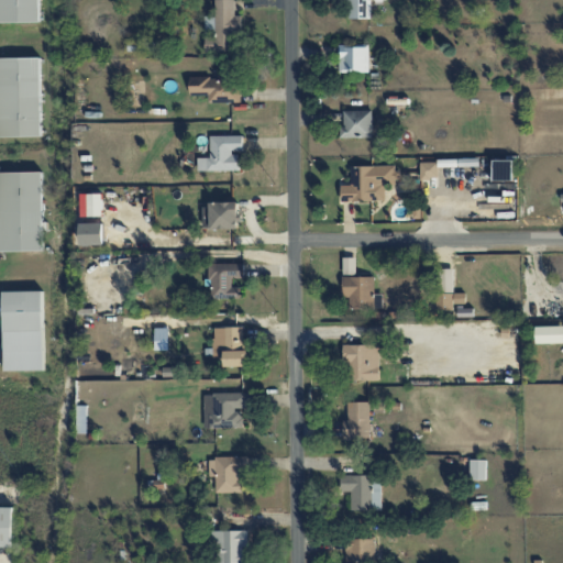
[(0,0),(0,22),(40,22),(40,0),(0,0)]
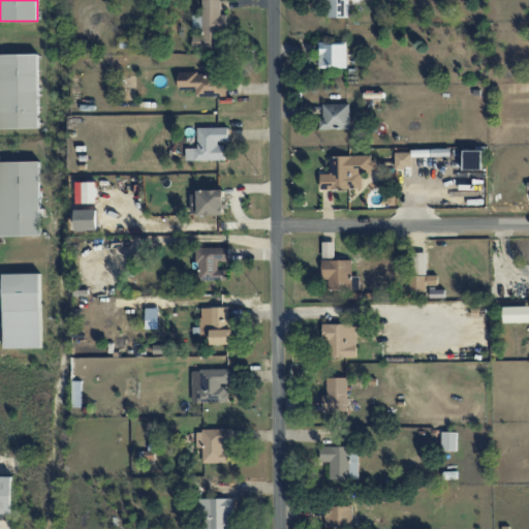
[(193,49),(224,49),(224,14),(221,14),(220,0),(201,0),(201,17),(193,17),(193,33),(193,49)]
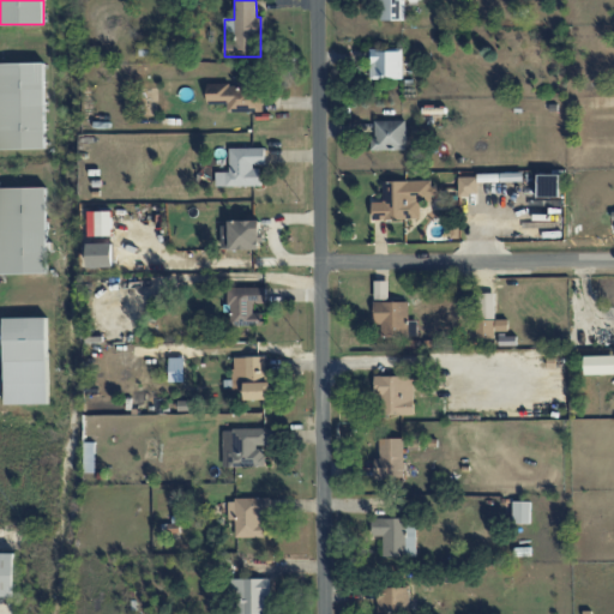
[(405,20),(404,0),(368,0),(369,1),(380,0),(381,20),(405,20)]
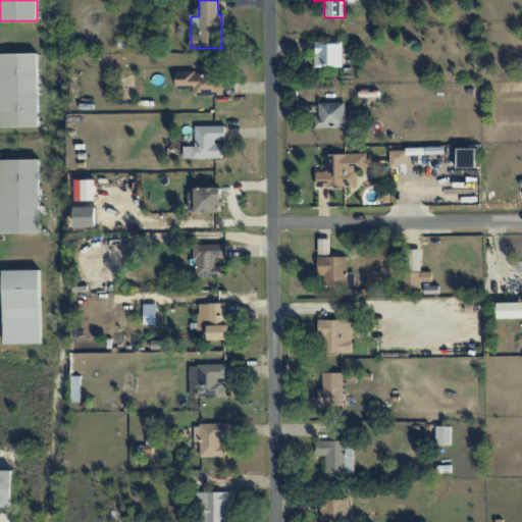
[(342,67),(342,42),(314,42),(314,66),(342,67)]
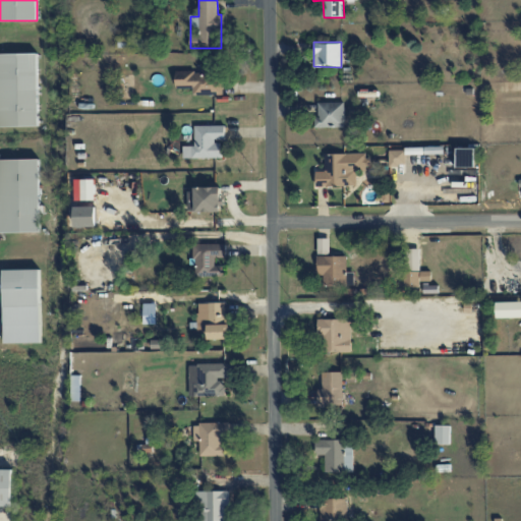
[(0,126),(39,126),(38,53),(0,53),(0,126)]
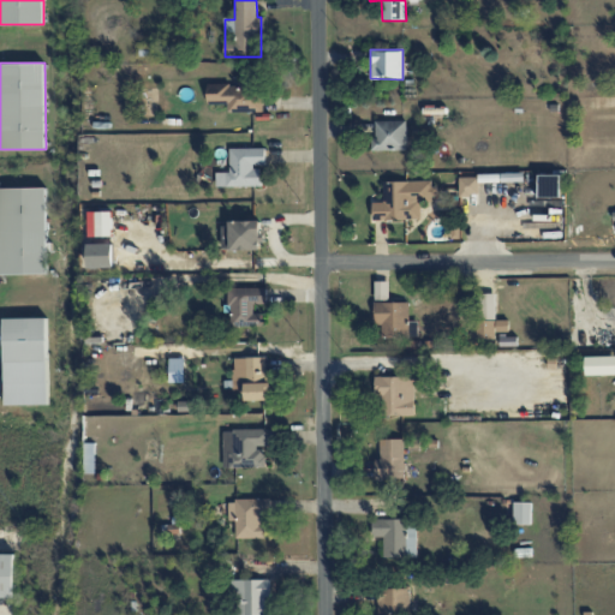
[(208,105),(227,105),(228,112),(263,112),(262,85),(208,87),(208,105)]
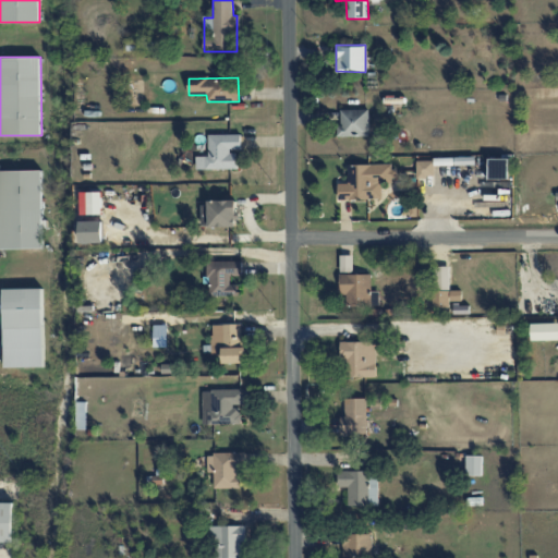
[(368,110),(340,110),(341,125),(337,125),(337,136),(368,136),(368,110)]
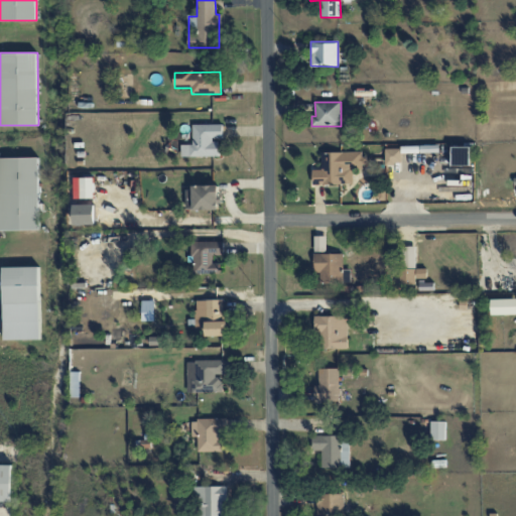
[(192,125),(192,144),(180,145),(181,157),(219,156),(219,140),(223,140),(223,124),(192,125)]
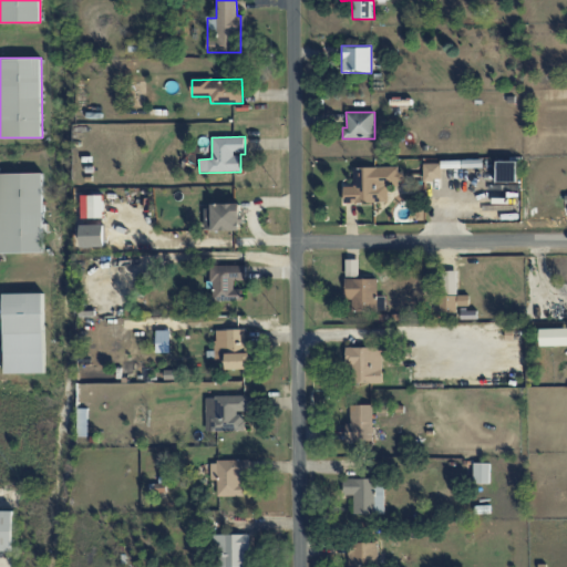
[(517,182),(517,162),(496,162),(496,182),(517,182)]
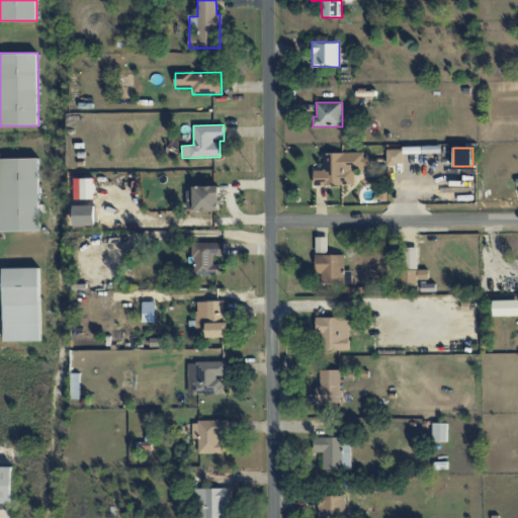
[(403,164),(402,149),(386,149),(386,164),(403,164)]
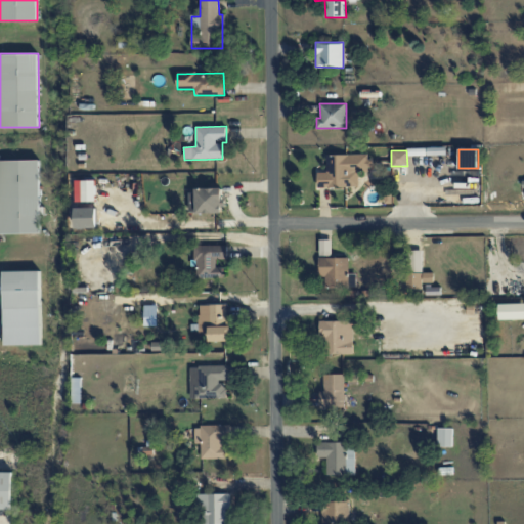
[(326,155),(326,172),(317,172),(317,187),(358,186),(358,172),(369,172),(368,154),(326,155)]
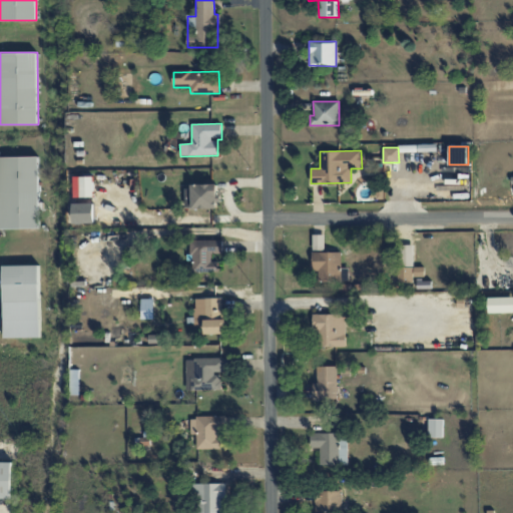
[(0,228),(40,228),(39,156),(0,157),(0,228)]
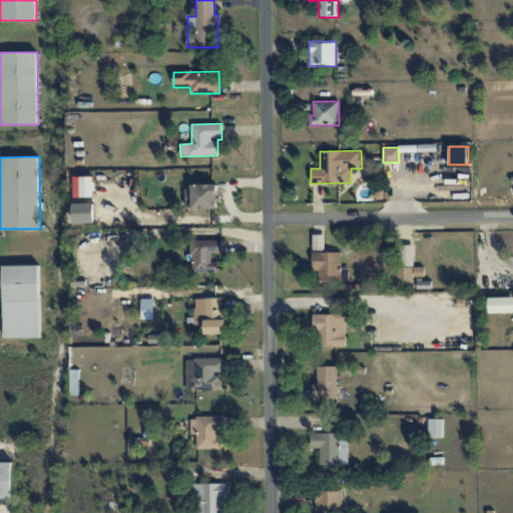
[(73,196),(93,197),(93,176),(73,176),(73,196)]
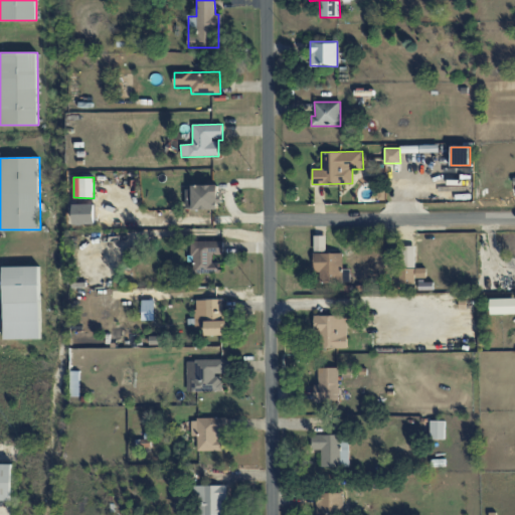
[(186,187),(186,209),(219,208),(218,186),(186,187)]
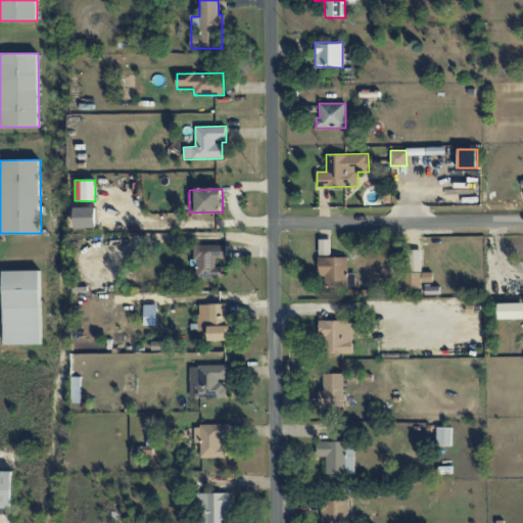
[(319,254),(331,254),(331,239),(319,239),(319,254)]
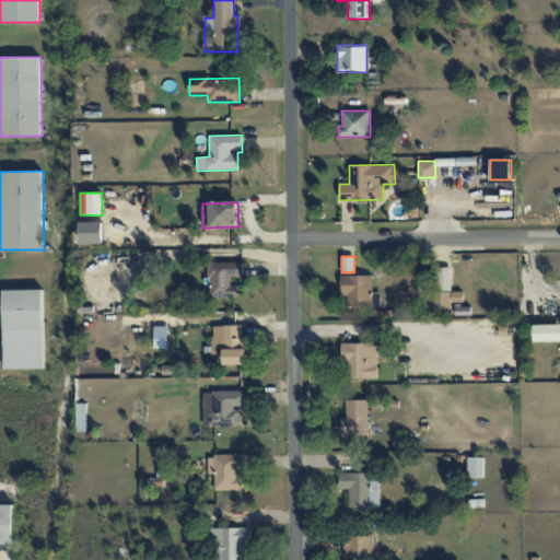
[(209,298),(238,296),(238,286),(231,286),(231,277),(243,277),(242,261),(208,263),(209,298)]
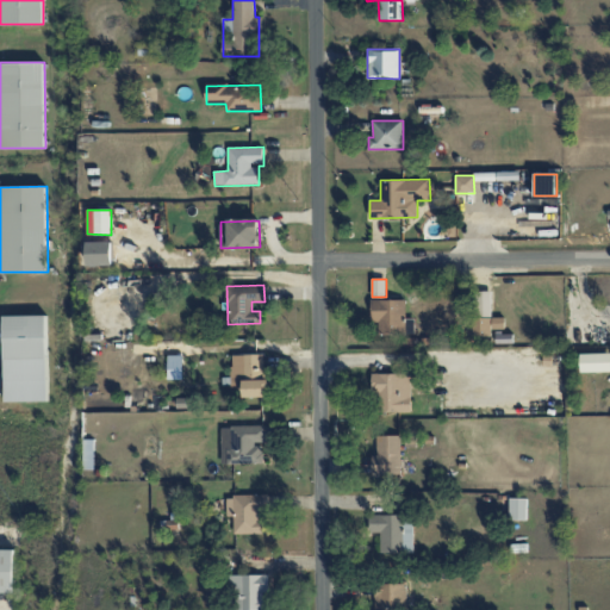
[(491,292),(474,292),(474,317),(491,317),(491,292)]
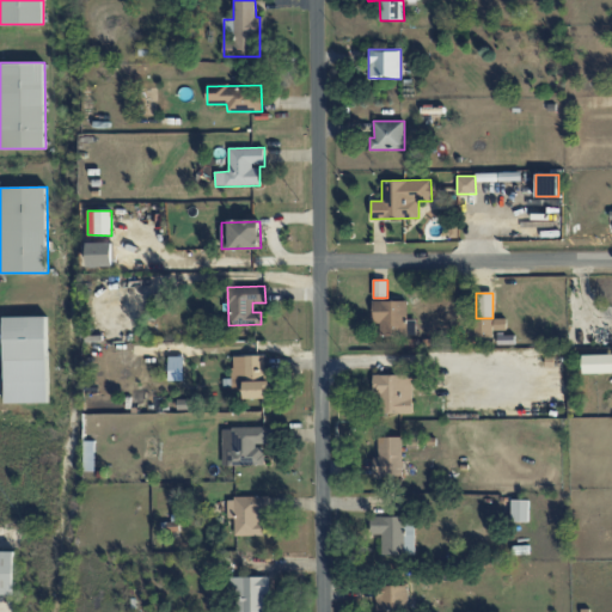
[(407,300),(373,301),(373,323),(380,323),(380,336),(408,335),(407,300)]
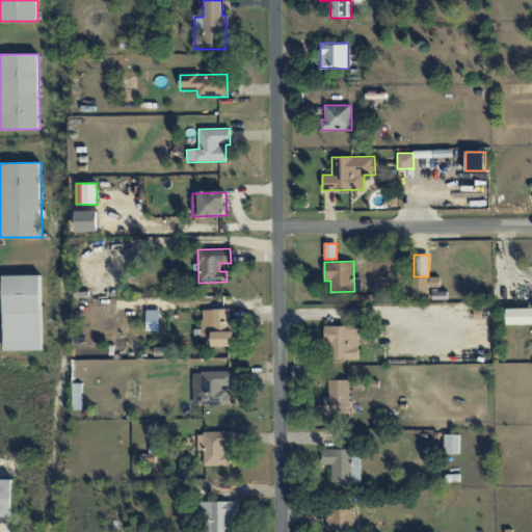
[(3,275),(5,350),(43,349),(41,275),(3,275)]
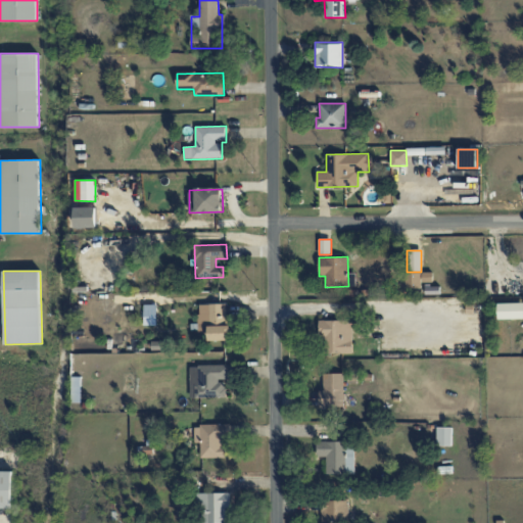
[(406,288),(421,288),(421,273),(406,273),(406,288)]
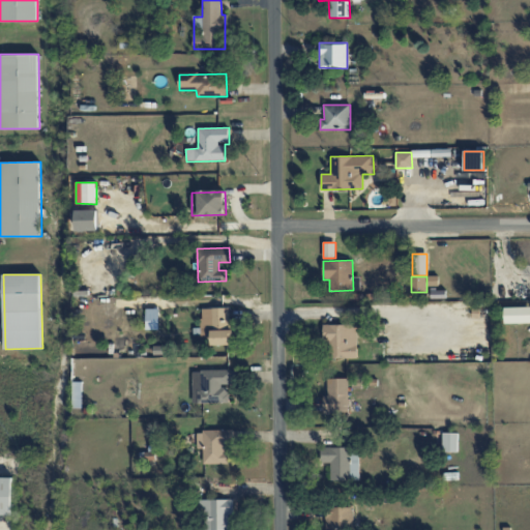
[(427,286),(438,286),(438,276),(427,276),(427,286)]
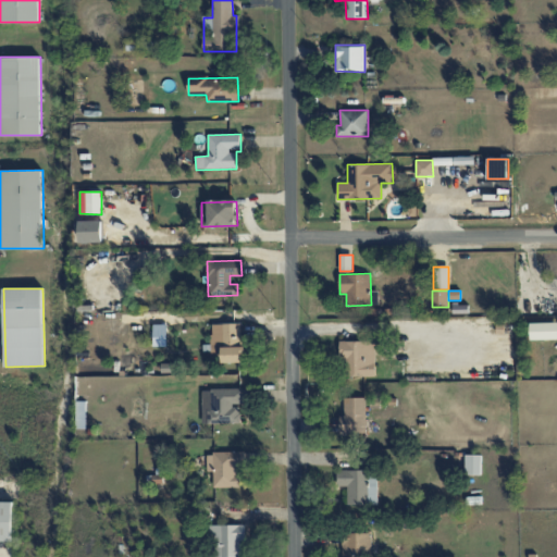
[(556,322),(530,323),(530,339),(556,338),(556,322)]
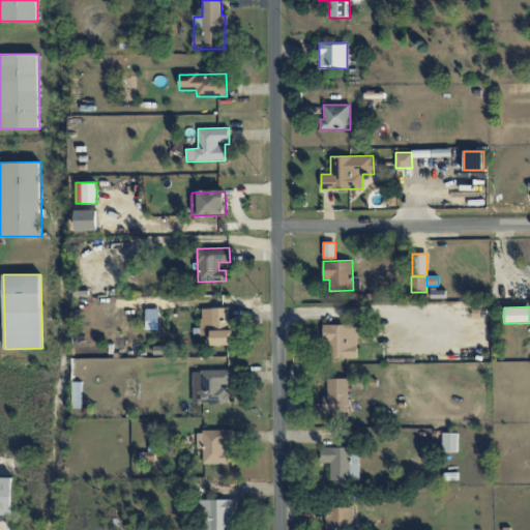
[(211,345),(232,345),(230,307),(203,308),(204,335),(211,334),(211,345)]
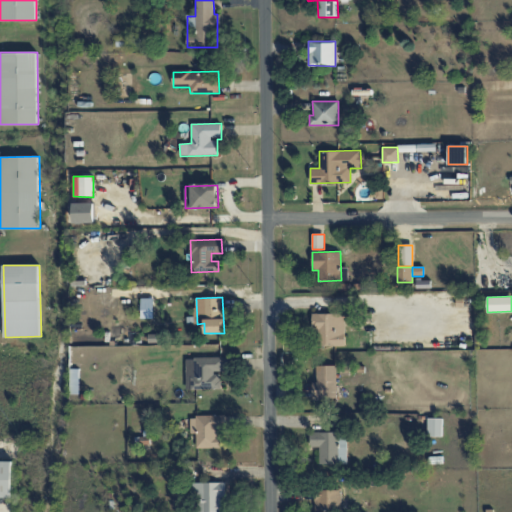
[(345,346),(345,314),(313,314),(313,346),(345,346)]
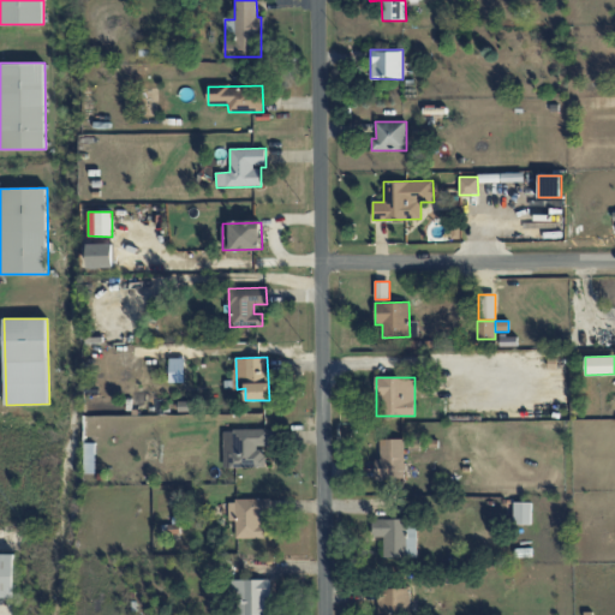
[(222,430),(224,469),(264,467),(264,447),(270,447),(269,429),(222,430)]
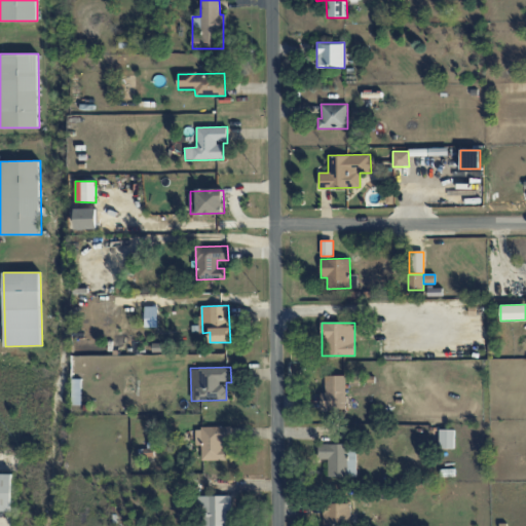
[(321,410),(345,411),(346,376),(325,375),(325,391),(322,391),(321,410)]
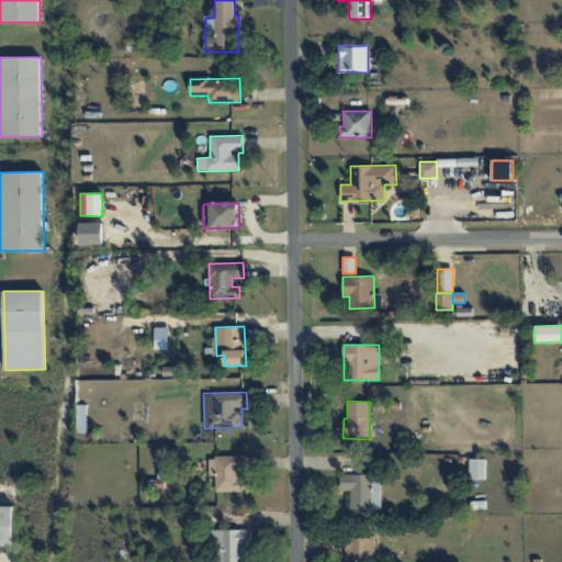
[(216,492),(242,491),(242,470),(247,470),(247,456),(209,457),(210,475),(215,475),(216,492)]
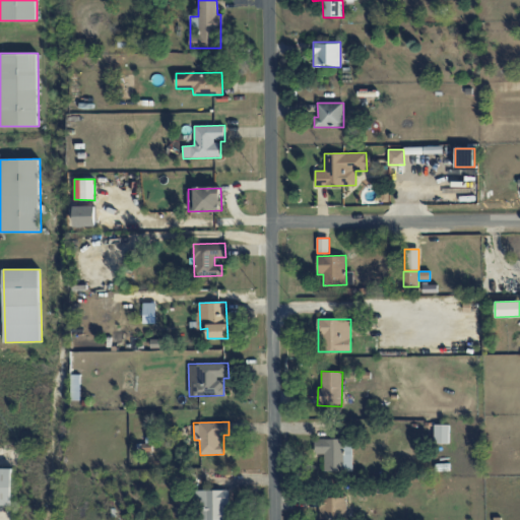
[(449,425),(435,425),(435,443),(449,443),(449,425)]
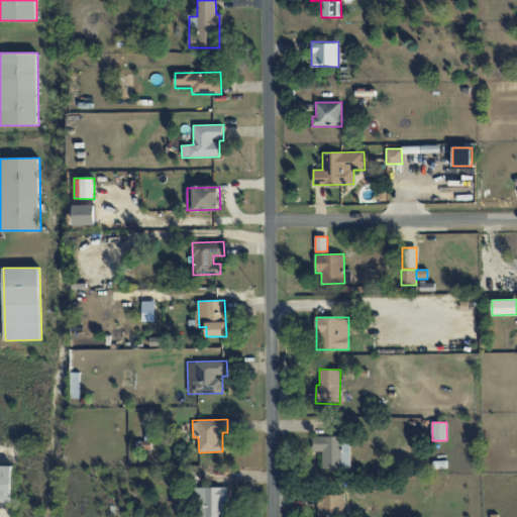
[(323,469),(350,469),(349,436),(313,437),(313,451),(322,451),(323,469)]
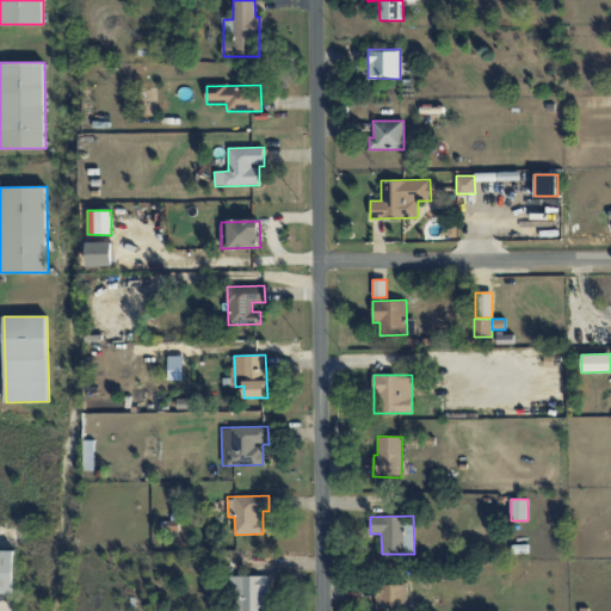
[(0,593),(14,594),(16,551),(0,550),(0,593)]
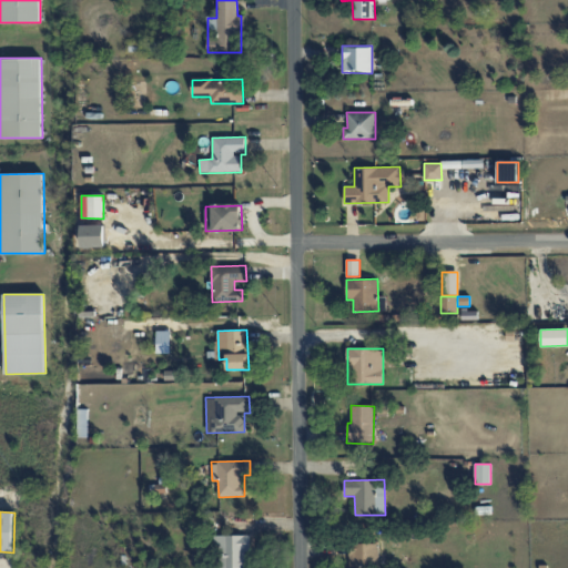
[(249,567),(249,535),(216,536),(216,567),(249,567)]
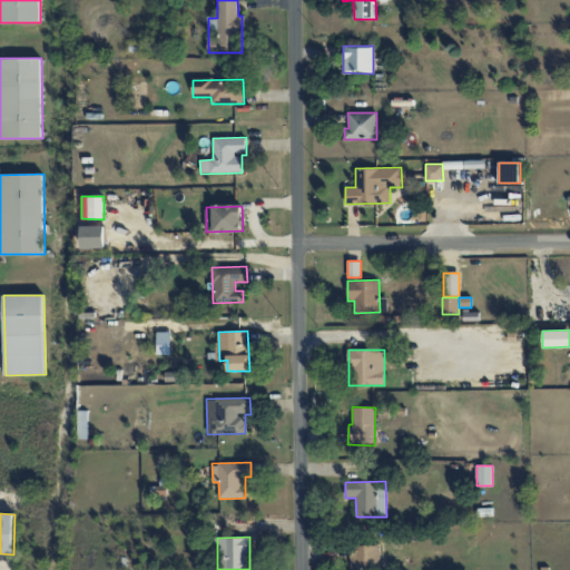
[(379,569),(380,544),(350,543),(349,569),(379,569)]
